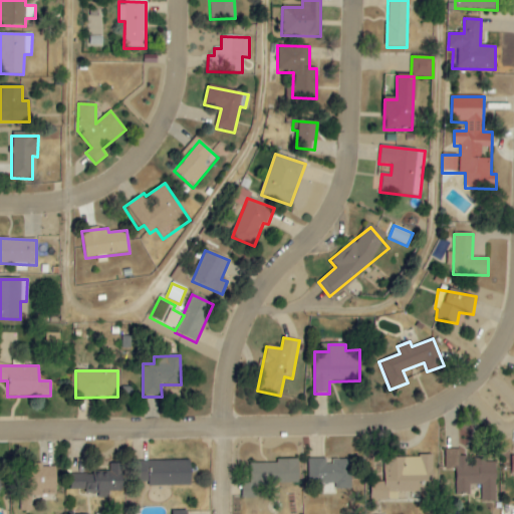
[(496,501),(495,460),(469,461),(469,456),(460,457),(460,450),(444,450),(444,468),(456,468),(456,497),(467,496),(467,486),(481,486),(481,502),(496,501)]
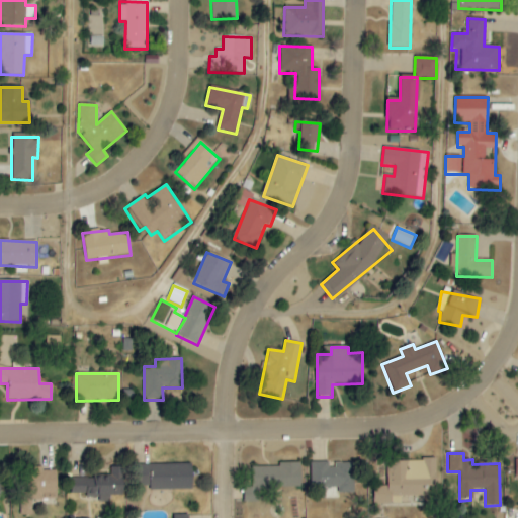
[(437,495),(436,459),(386,460),(387,482),(372,482),(373,504),(391,504),(391,497),(437,495)]
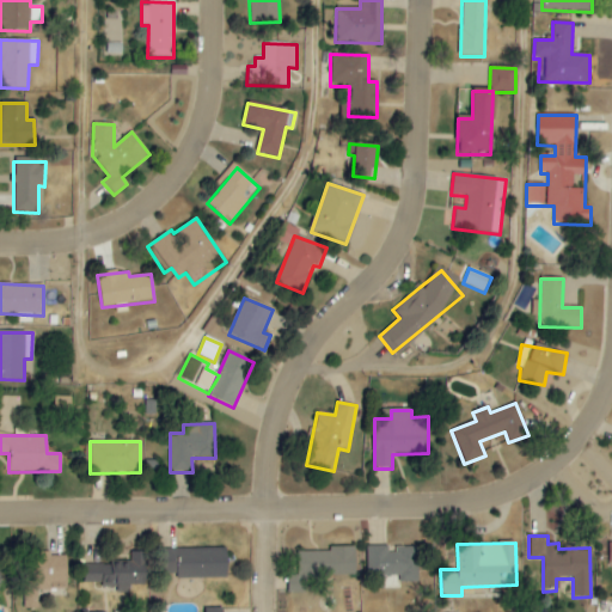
[(298,551),(298,575),(288,575),(288,593),(305,593),(306,576),(355,576),(355,546),(330,546),(330,551),(298,551)]
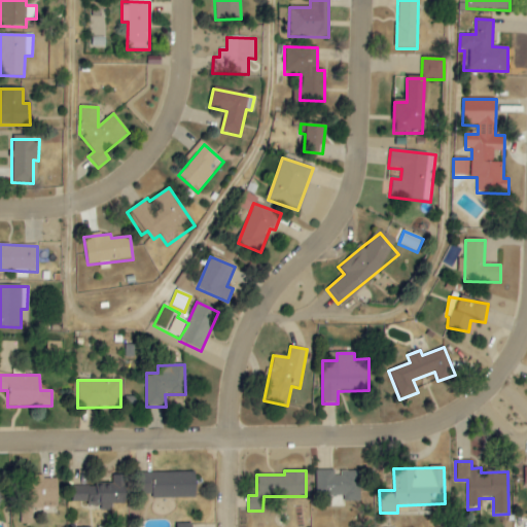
[(360,471),(316,470),(316,495),(345,496),(344,501),(360,502),(360,471)]
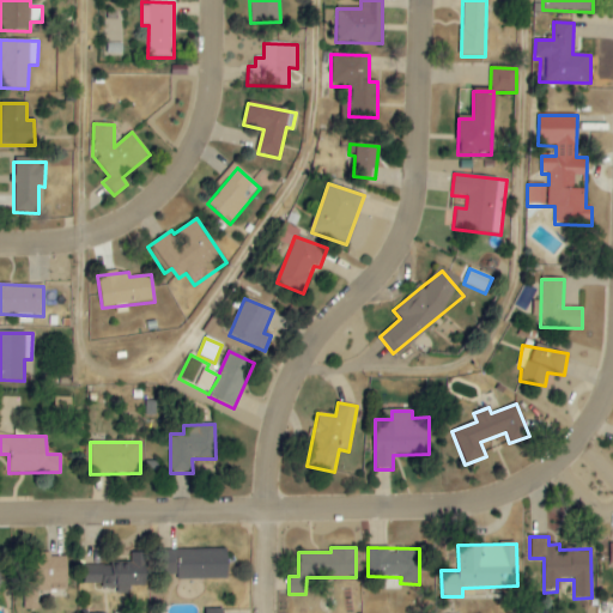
[(228,578),(226,550),(178,550),(178,580),(228,578)]
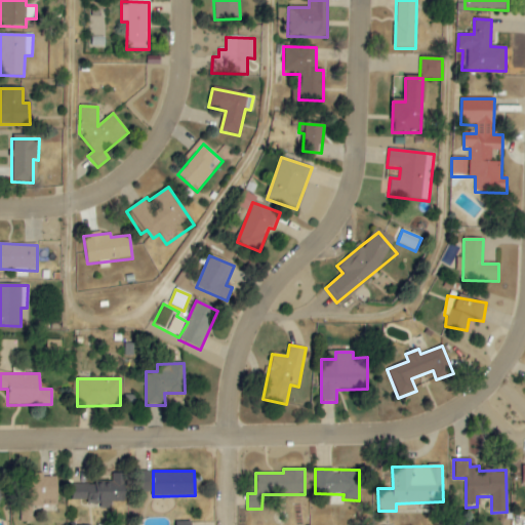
[(124,502),(124,474),(105,474),(105,483),(72,483),(72,502),(101,502),(101,509),(111,509),(111,502),(124,502)]
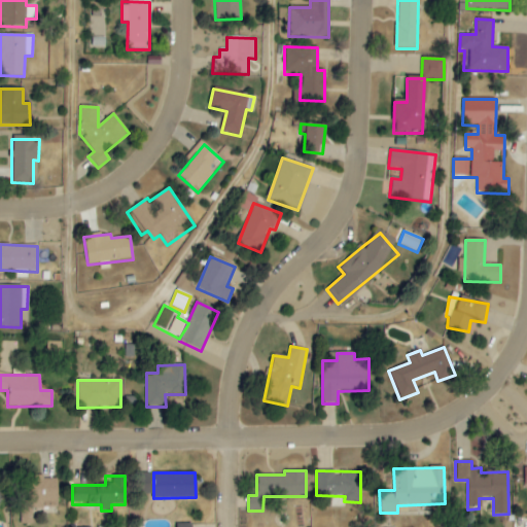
[(58,501),(57,478),(21,478),(22,524),(32,524),(32,508),(43,508),(43,501),(58,501)]
